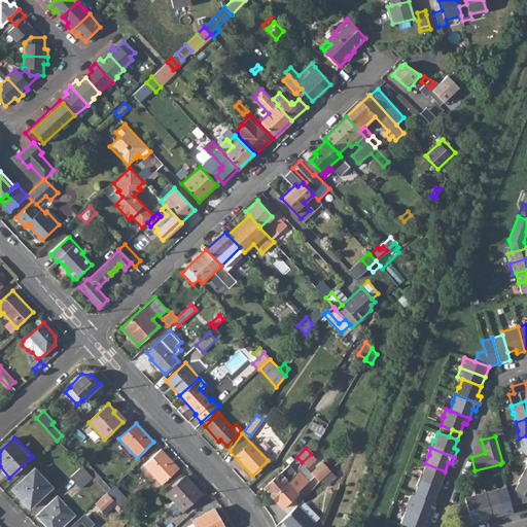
[(178,468),(161,450),(143,465),(161,484),(178,468)]
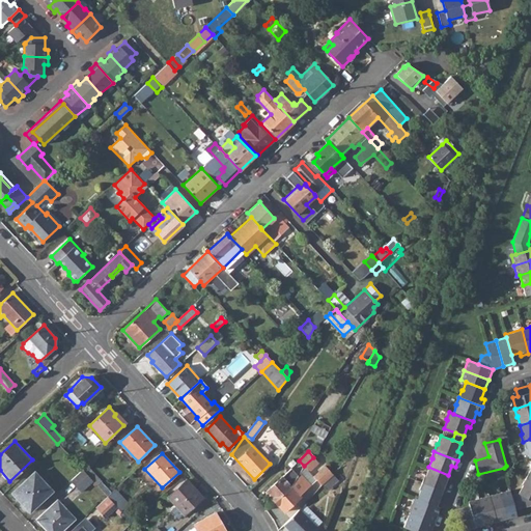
[(318,463),(313,457),(304,466),(309,472),(318,463)]
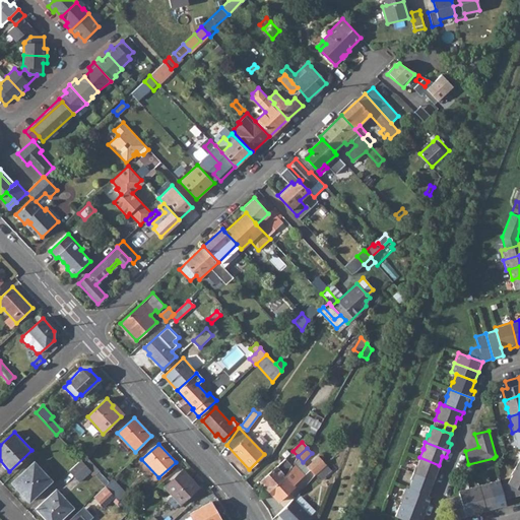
[(326,465),(318,456),(307,467),(315,475),(316,474),(326,465)]
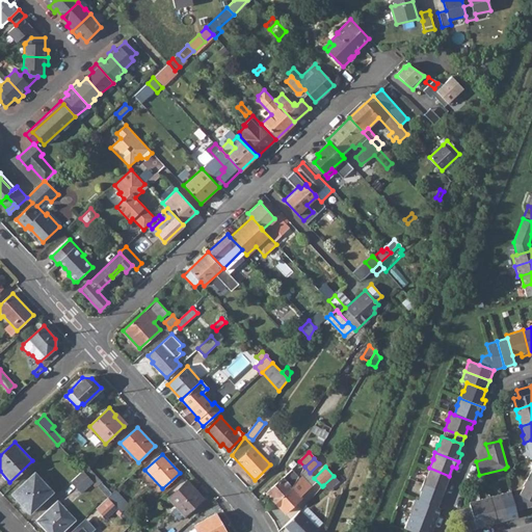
[(74,473),(77,476),(82,471),(79,468),(74,473)]
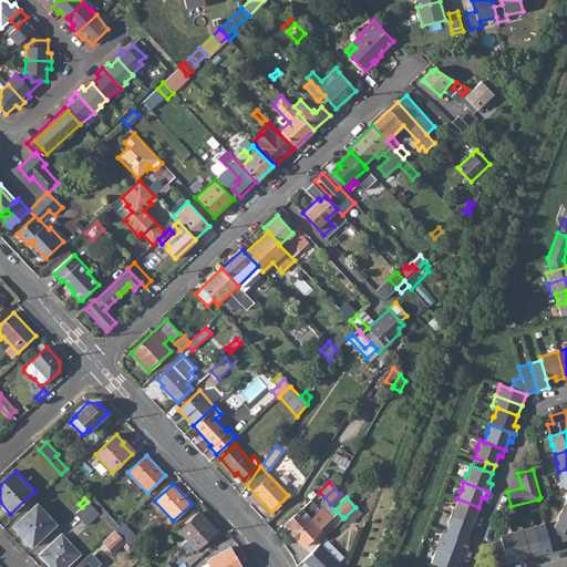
[(478,507),(457,498),(454,508),(453,507),(451,515),(476,525),(478,517),(475,516),(478,507)]
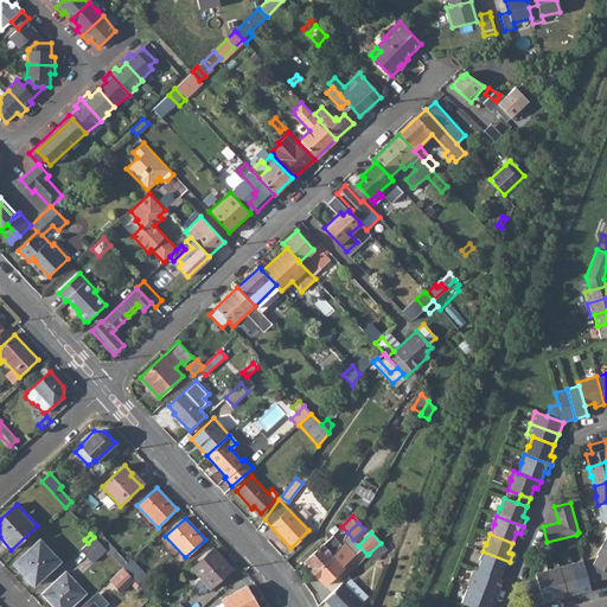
[(110,545),(101,536),(97,541),(106,550),(110,545)]
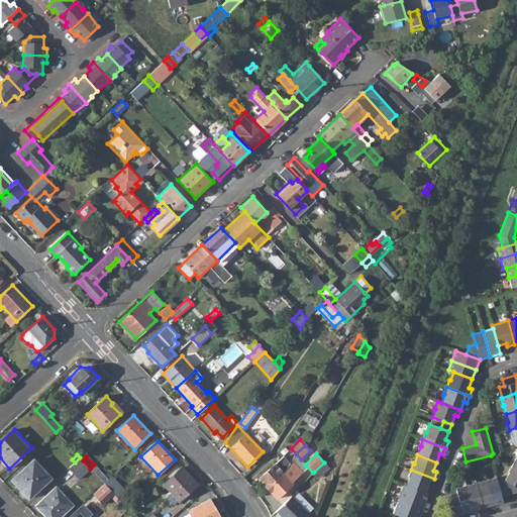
[(291,463),(284,456),(259,479),(268,489),(284,475),(291,463)]
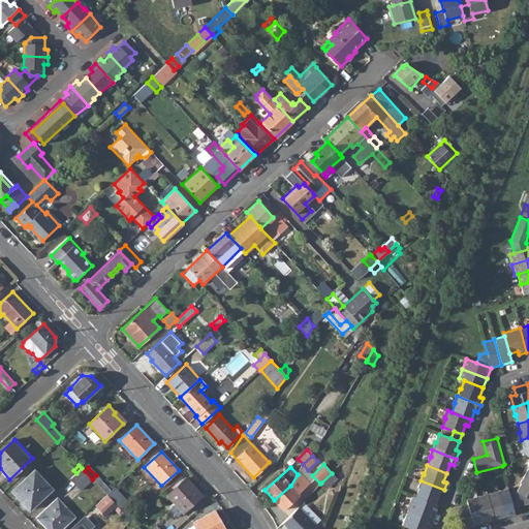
[(85,471),(82,468),(76,473),(70,478),(81,490),(92,479),(85,471)]
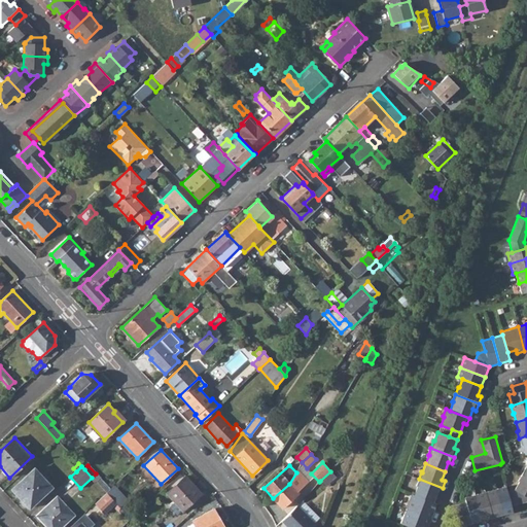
[(51,487),(34,468),(11,489),(29,508),(51,487)]
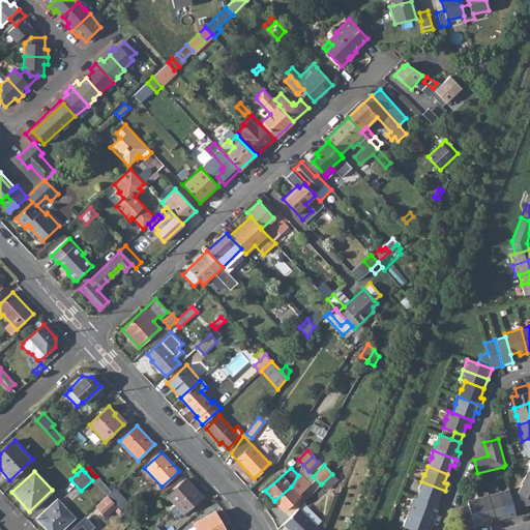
[(311,484),(299,472),(298,475),(291,487),(274,501),(284,511),(300,497),(299,495),(311,484)]
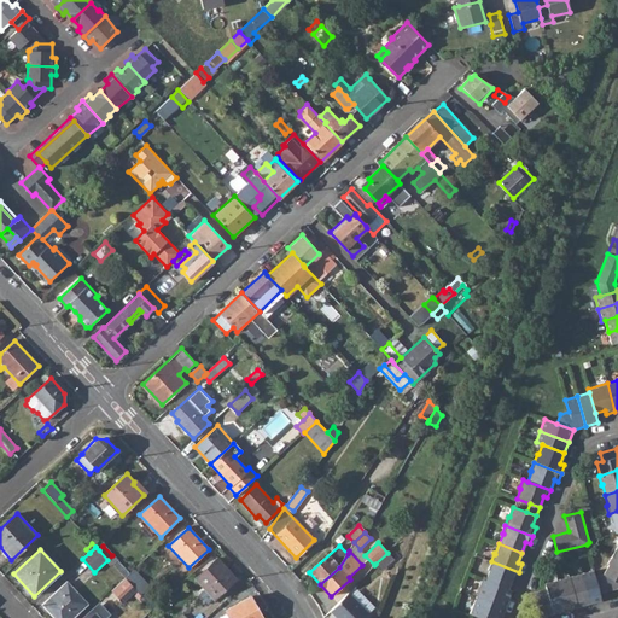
[(394,558),(388,553),(375,564),(382,570),(394,558)]
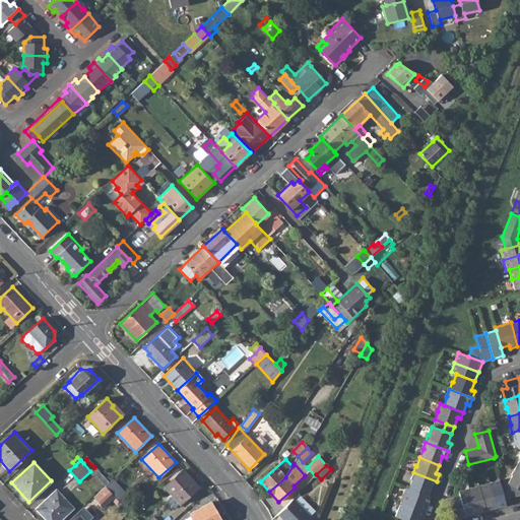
[(511,497),(519,495),(519,471),(514,468),(507,483),(511,497)]
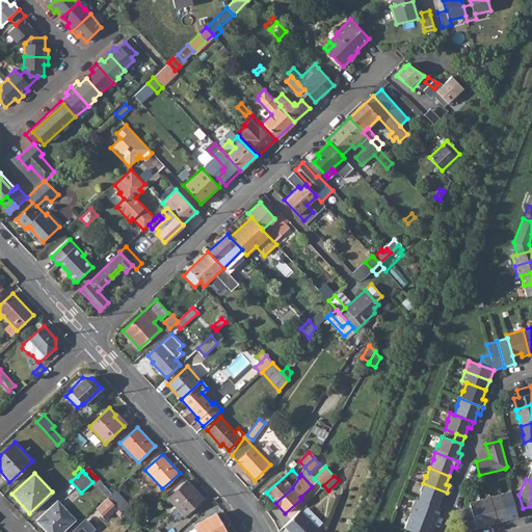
[(204,498),(187,480),(168,498),(176,507),(171,512),(179,520),(184,515),(204,498)]
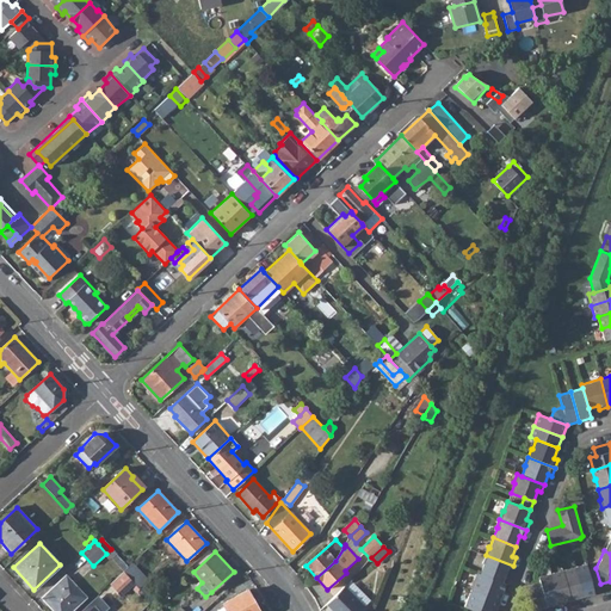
[(128,567),(116,554),(111,559),(123,572),(128,567)]
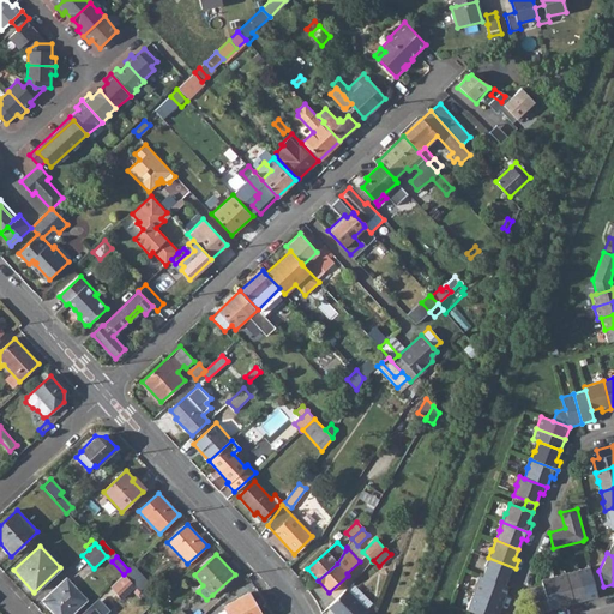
[(516,569),(488,558),(485,566),(486,566),(482,577),(504,585),(509,575),(512,577),(516,569)]
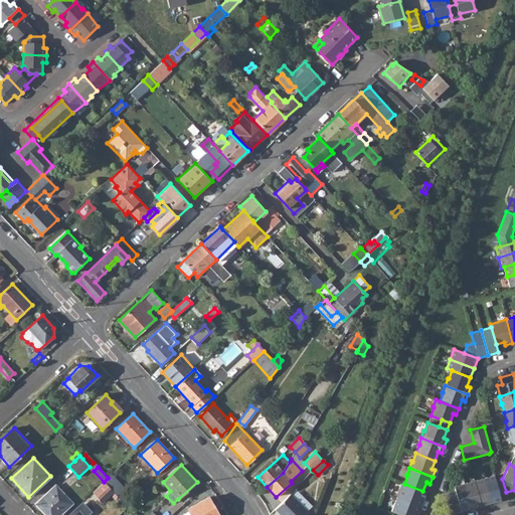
[(125,489),(112,475),(108,478),(104,482),(114,492),(118,496),(128,507),(133,503),(122,492),(125,489)]
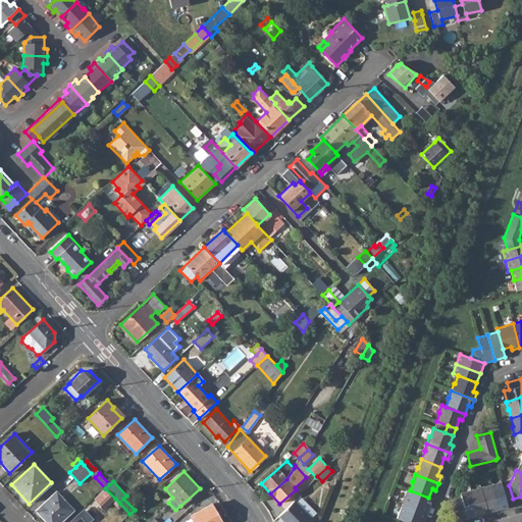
[(501,482),(490,484),(498,510),(508,507),(506,501),(513,499),(509,485),(503,486),(501,482)]
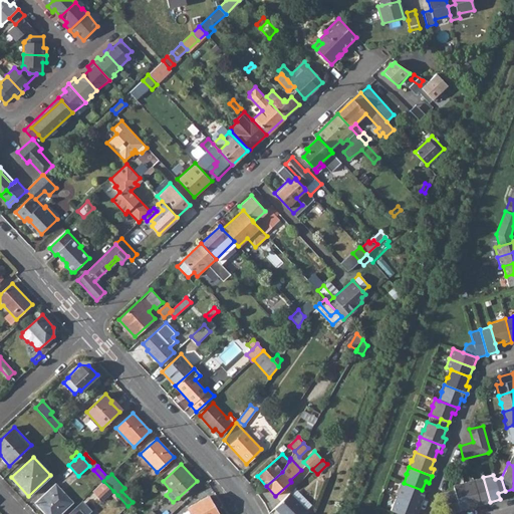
[(483,477),(473,480),(480,504),(490,502),(483,477)]
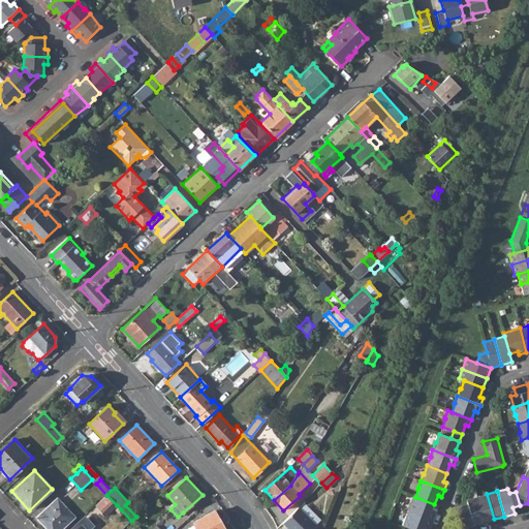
[(487,494),(476,496),(484,522),(494,519),(487,494)]
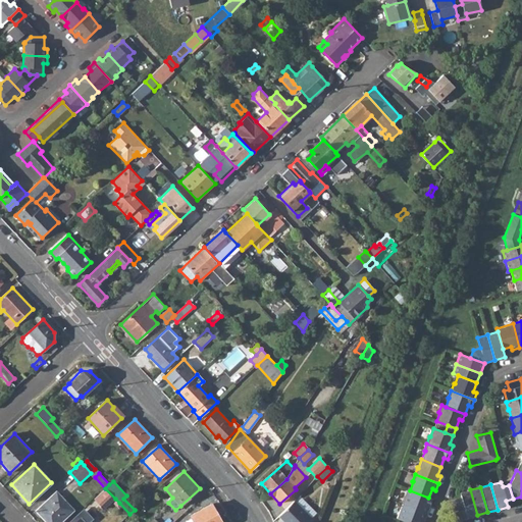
[(115,499),(105,488),(94,499),(104,509),(112,502),(115,499)]
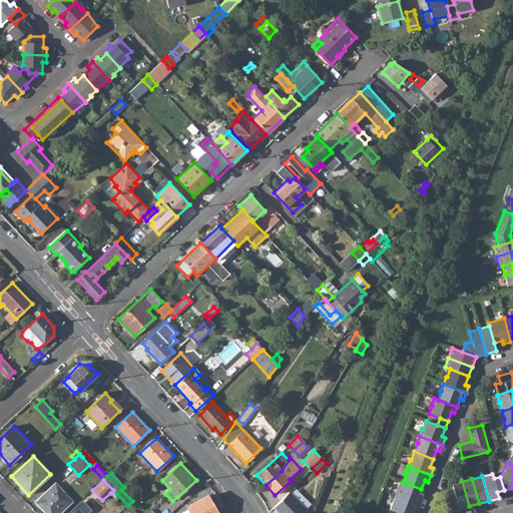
[(403,482),(401,481),(395,495),(419,505),(425,490),(421,489),(403,482)]
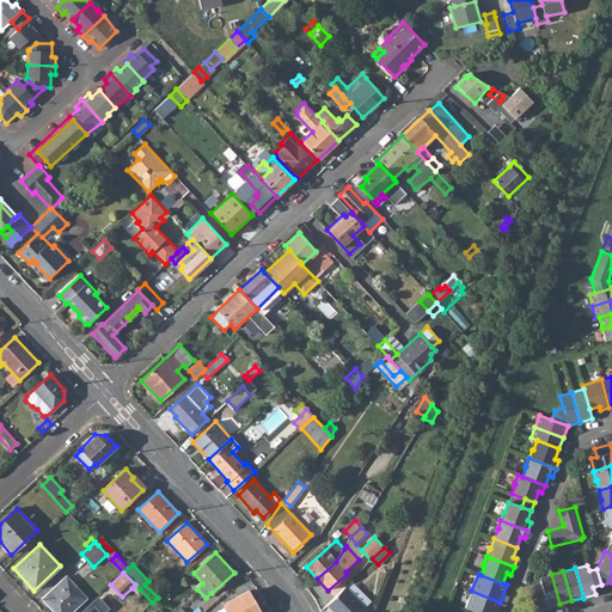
[(539,577),(540,583),(548,607),(560,604),(551,574),(539,577)]
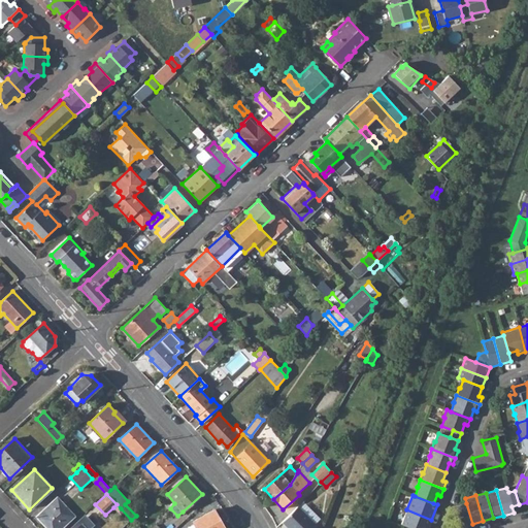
[(61,527),(75,515),(57,496),(36,516),(47,527),(61,527)]
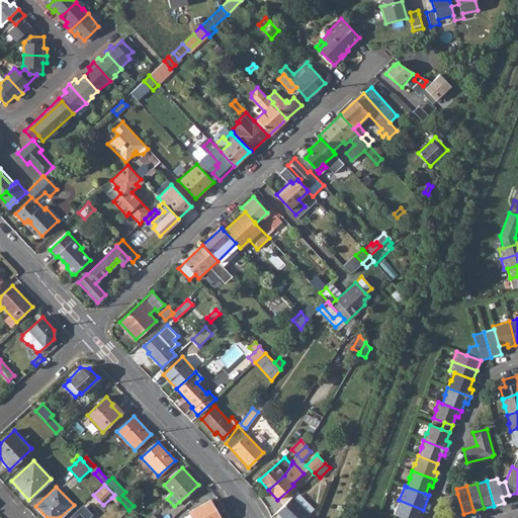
[(314,509),(298,494),(293,499),(291,497),(276,512),(282,517),(306,517),(307,517),(310,515),(309,514),(314,509)]
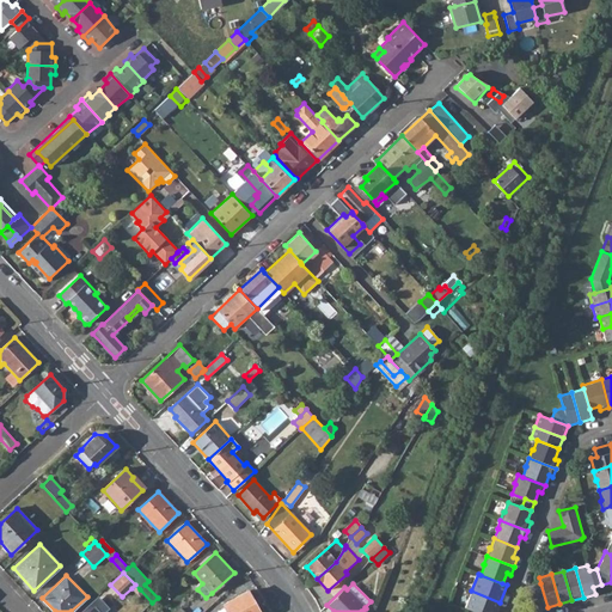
[(540,583),(525,588),(531,611),(548,607),(540,583)]
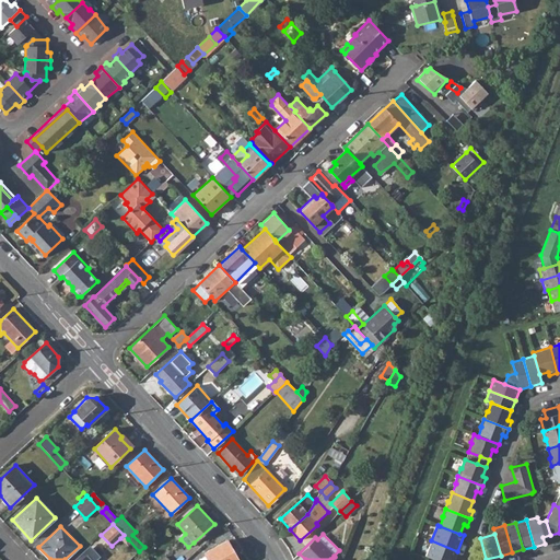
[(453,559),(457,551),(431,540),(426,556),(435,559),(453,559)]
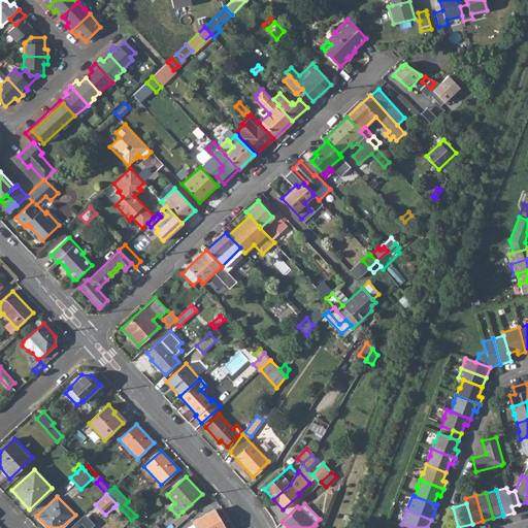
[(224,527),(213,510),(194,523),(195,525),(192,527),(191,527),(224,527)]
